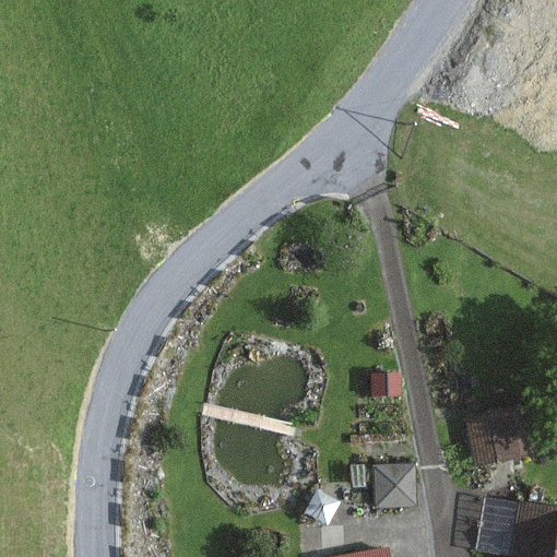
[(400,372),(368,374),(369,399),(401,399),(400,372)]
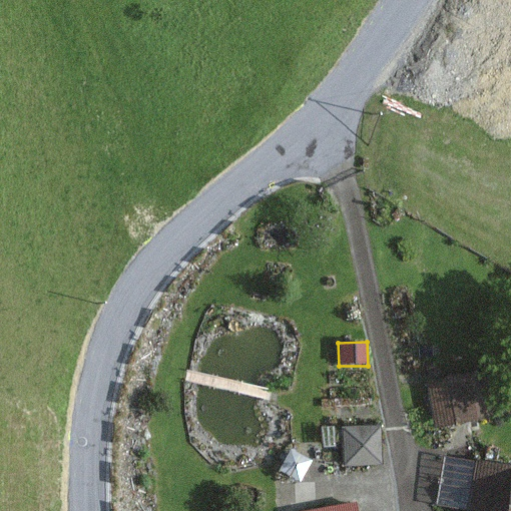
[(489,373),(429,384),(436,425),(497,414),(489,373)]
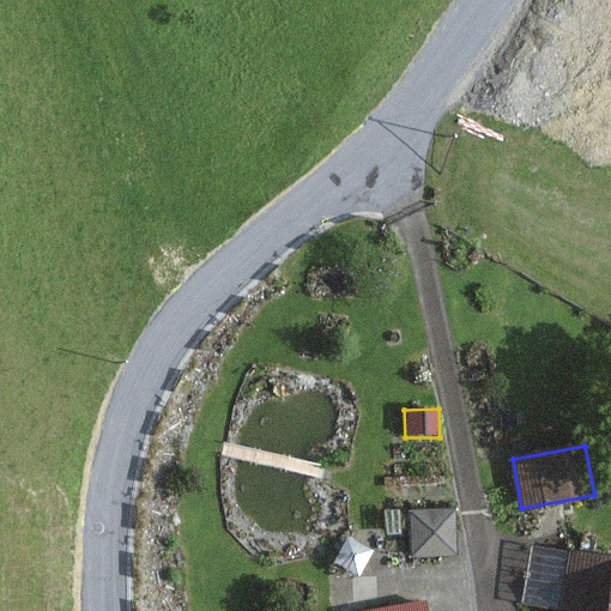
[(454,508),(410,510),(412,557),(457,555),(454,508)]
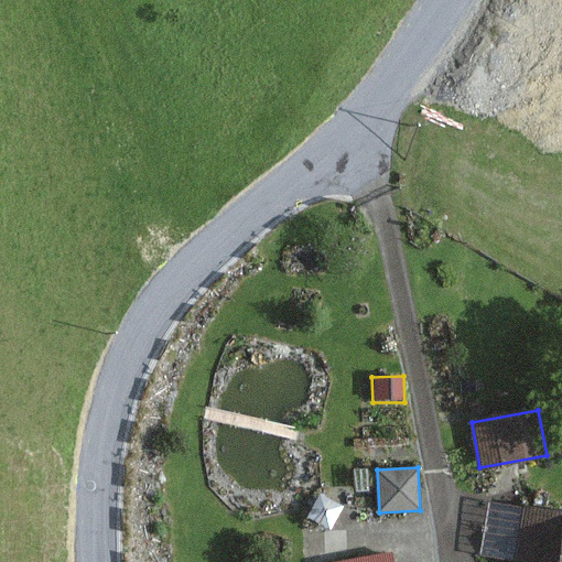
[(561,561),(561,512),(525,507),(516,561),(561,561)]
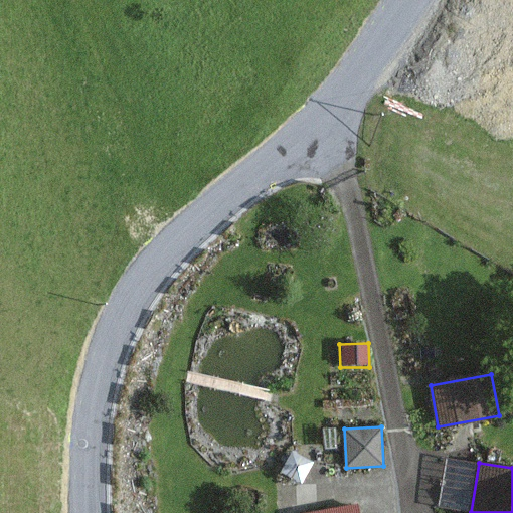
[(358,512),(356,502),(296,512),(295,512),(358,512)]
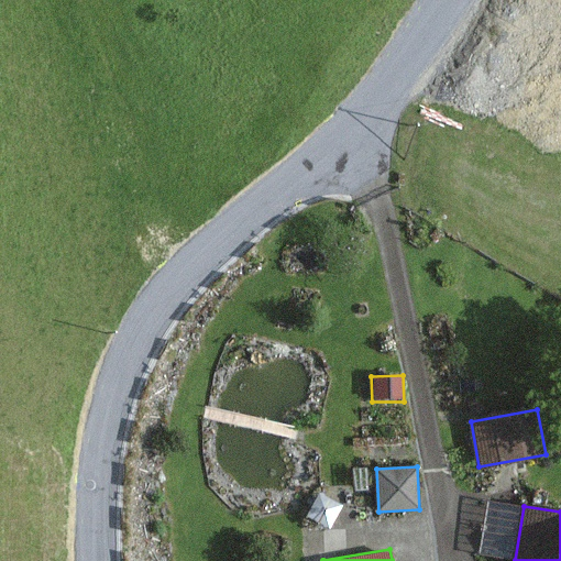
All buildings are outlined.
